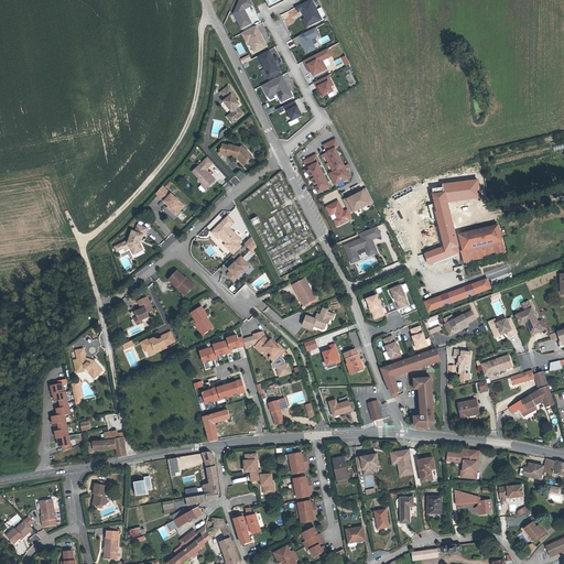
[(253,4),(250,0),(241,0),(240,1),(234,13),(241,29),(251,23),(246,13),(245,13),(242,10),(253,4)]
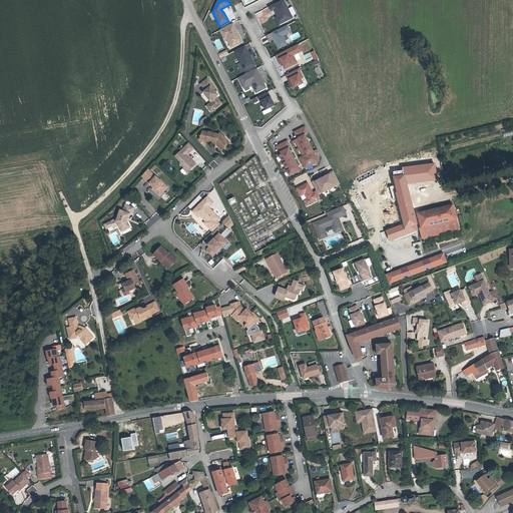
[(275,9),(278,16),(279,17),(280,16),(283,23),(293,18),(284,0),(282,0),(276,3),(278,7),(275,9)]
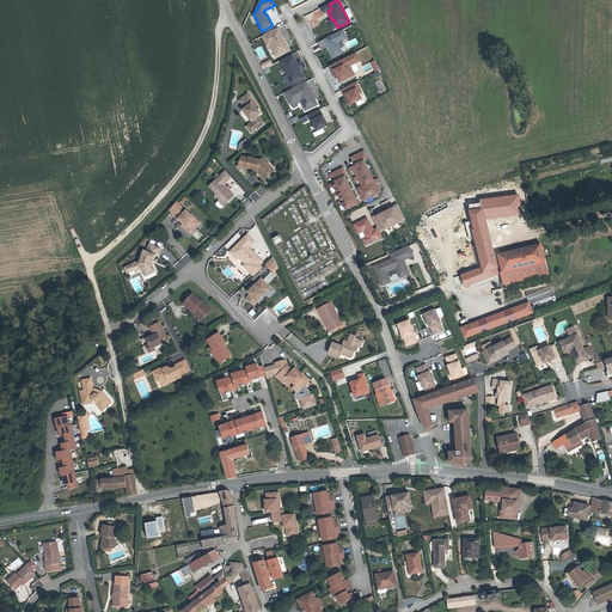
[(279,28),(263,36),(265,42),(268,41),(276,57),(289,50),(282,36),(280,37),(279,35),(281,34),(279,28)]
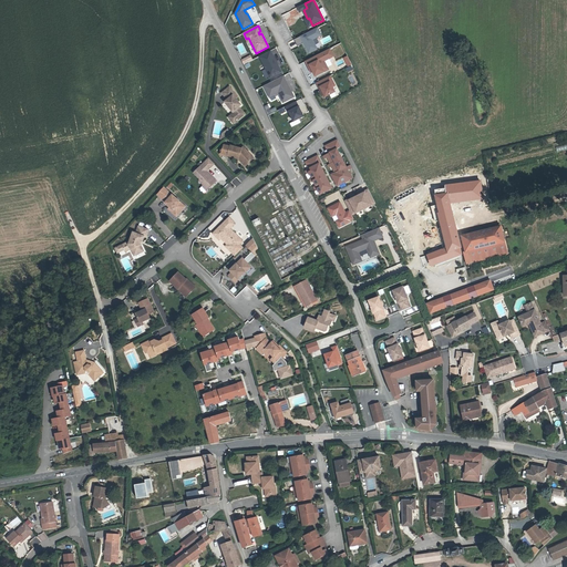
[(318,28),(295,40),(298,47),(305,43),(307,48),(305,49),(308,53),(317,49),(312,40),(321,35),(318,28)]
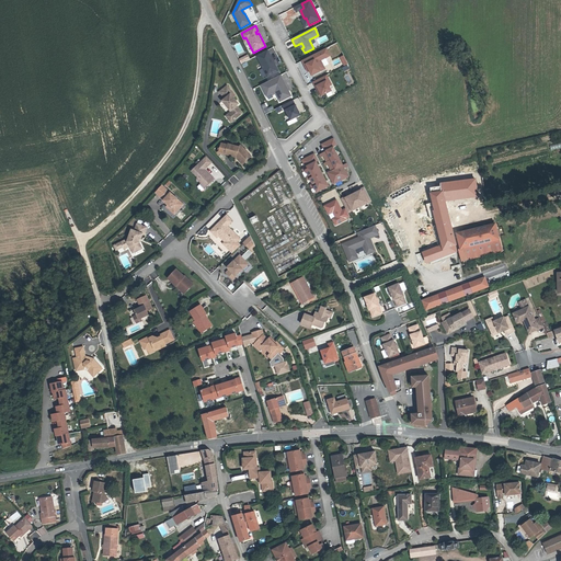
[(233,45),(238,55),(244,52),(240,42),(233,45)]
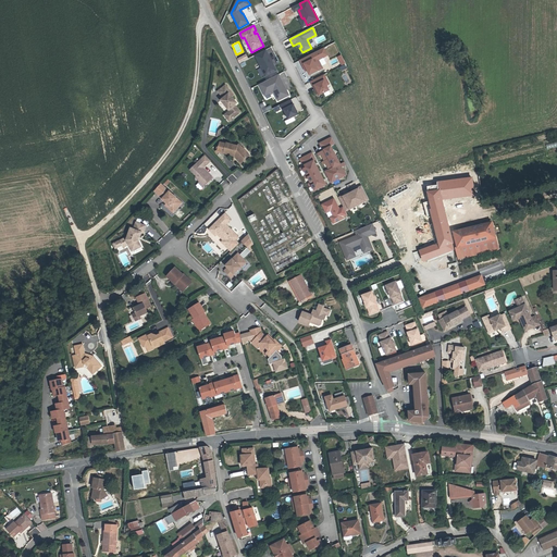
[(324,48),(300,60),(304,67),(306,66),(310,75),(323,69),(319,60),(327,56),(324,48)]
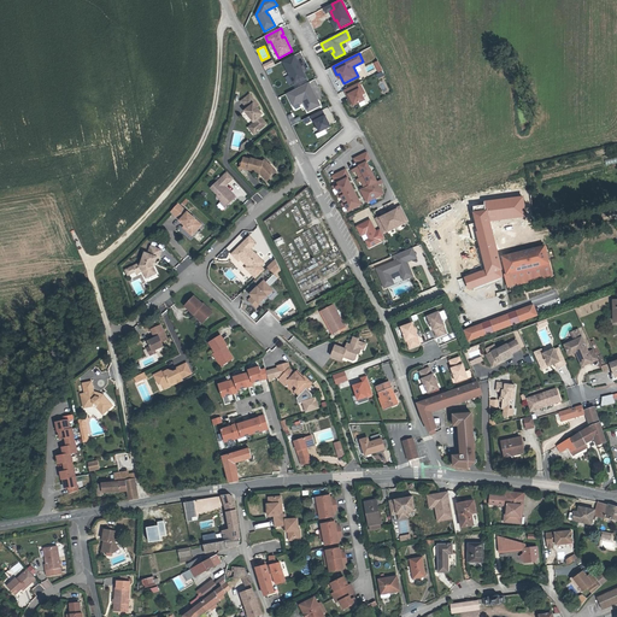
[(294,56),(282,62),(294,84),(306,78),(294,56)]
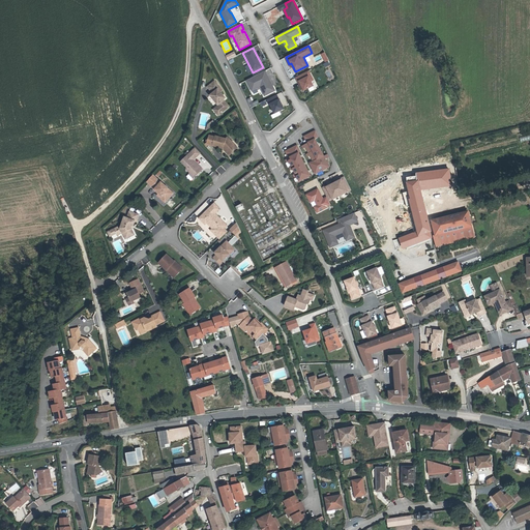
[(228,60),(236,56),(234,51),(225,55),(228,60)]
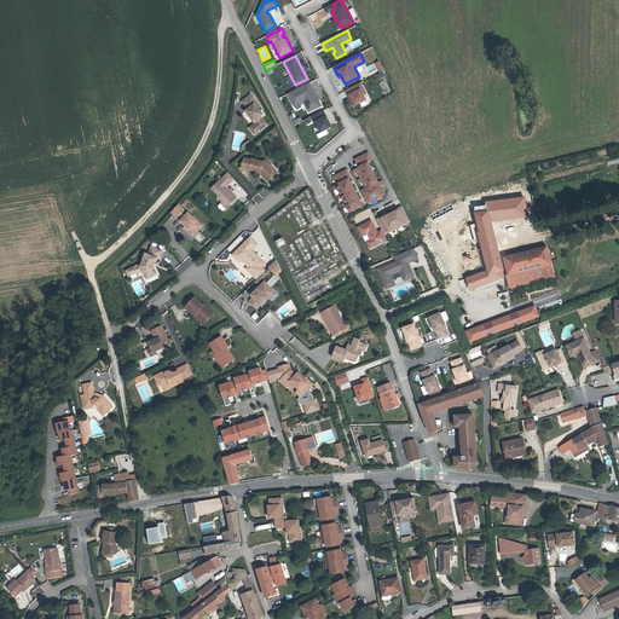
[(374,63),(380,73),(385,70),(379,61),(374,63)]
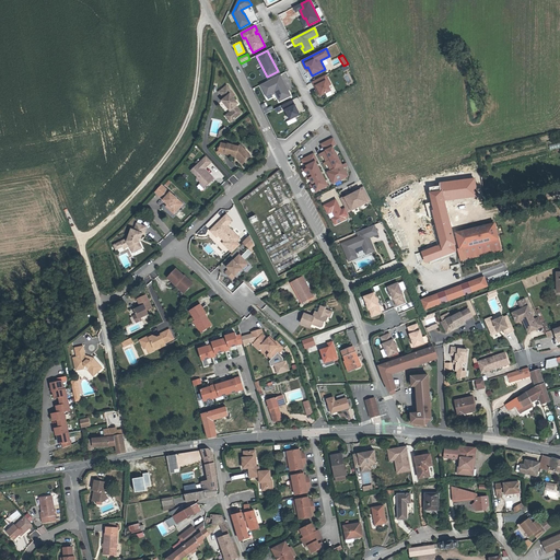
[(280,76),(260,84),(266,96),(271,93),(270,91),(275,89),(277,92),(276,93),(279,101),(290,95),(280,76)]
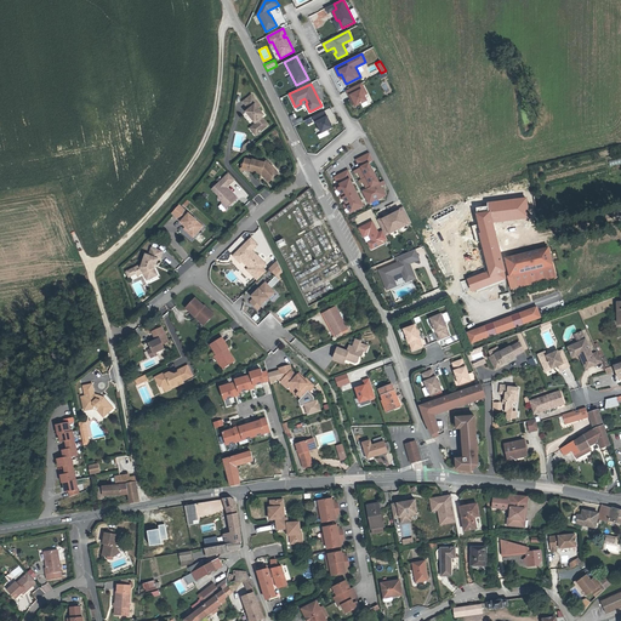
[(362,84),(347,91),(355,107),(366,101),(364,96),(366,93),(362,84)]
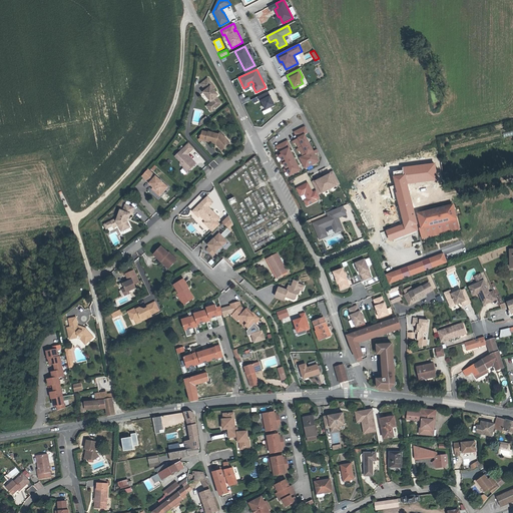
[(208,80),(201,86),(206,91),(203,94),(211,103),(209,106),(213,111),(222,104),(215,97),(216,97),(214,94),(216,93),(210,87),(212,85),(208,80)]
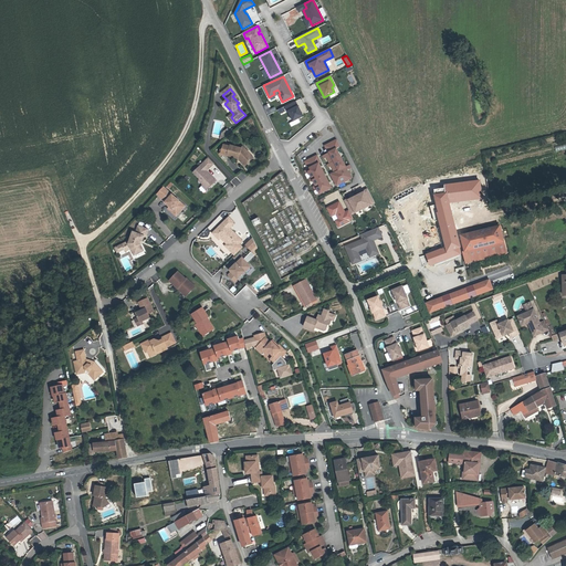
[(295,101),(284,106),(287,112),(289,112),(294,122),(304,116),(295,101)]
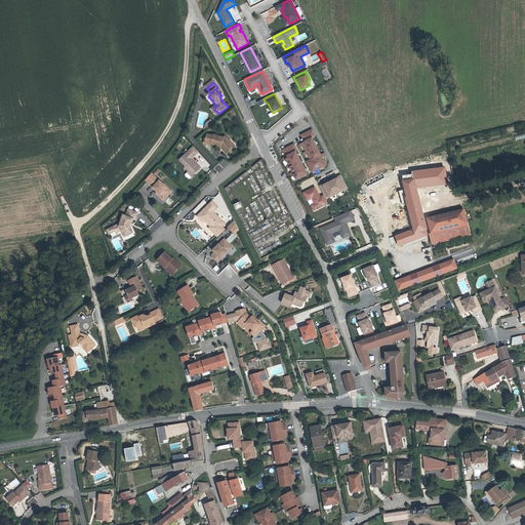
[(305,159),(311,172),(327,165),(322,155),(320,155),(313,137),(316,136),(313,128),(299,134),(304,142),(297,145),(300,152),(301,151),(306,159),(305,159)]
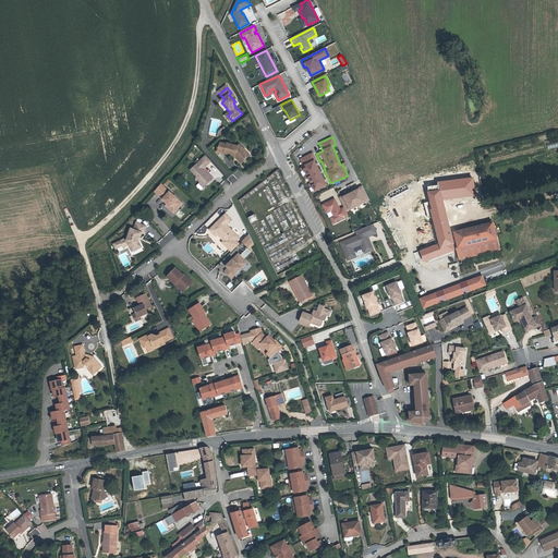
[(238,148),(227,145),(227,146),(225,155),(234,158),(238,159),(237,160),(241,165),(247,159),(242,153),(243,150),(239,146),(238,148)]
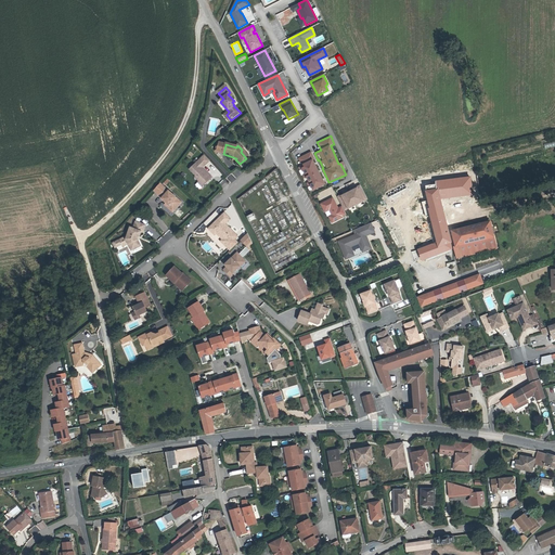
[(299,167),(309,191),(324,184),(310,152),(297,157),(301,166),(299,167)]
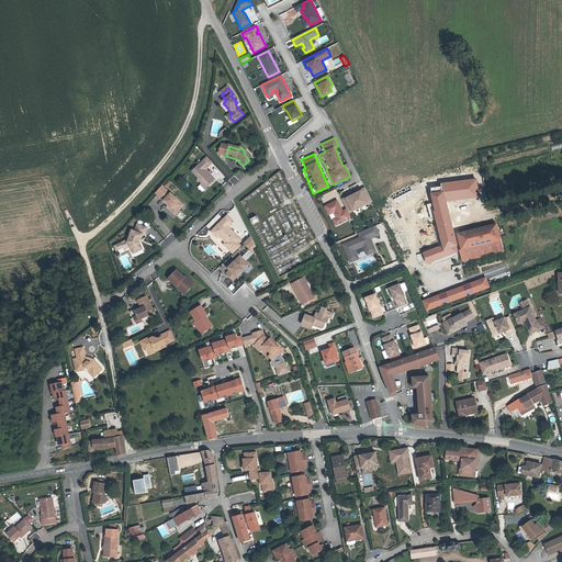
[(203,163),(209,168),(213,164),(208,158),(203,163)]
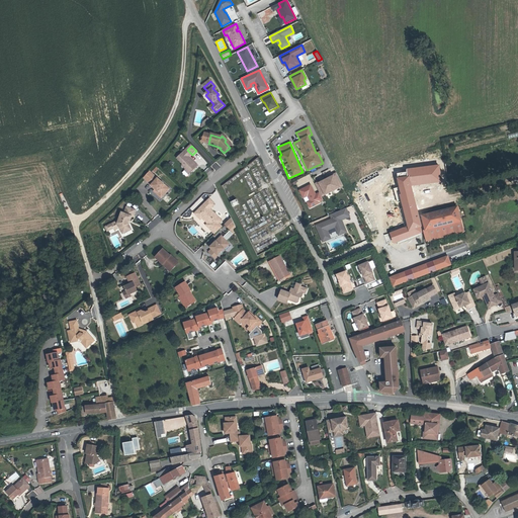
[(187,150),(177,160),(183,165),(182,166),(186,170),(190,174),(198,167),(189,158),(192,155),(187,150)]
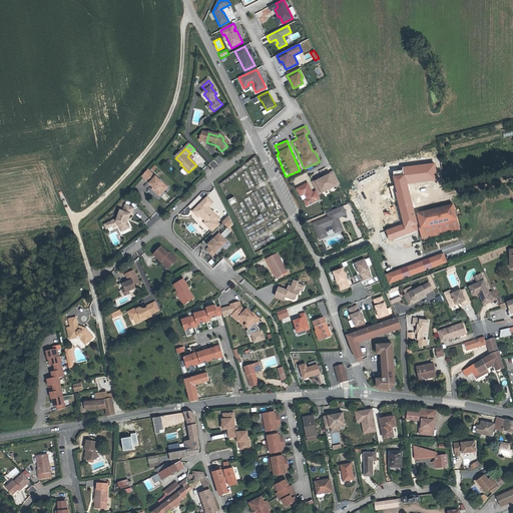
[(217,163),(221,160),(218,157),(202,170),(206,174),(218,164),(217,163)]
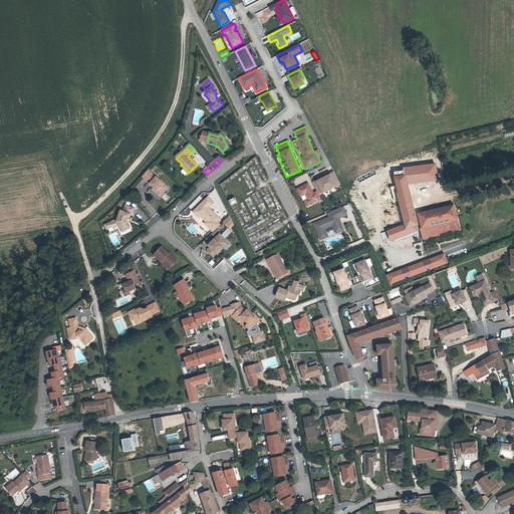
[(403,228),(415,226),(411,209),(409,210),(406,196),(406,186),(408,185),(438,181),(437,174),(432,175),(419,176),(418,168),(403,169),(404,172),(395,173),(397,186),(393,188),(395,201),(383,203),(384,208),(396,206),(401,226),(387,229),(389,237),(404,233),(403,228)]
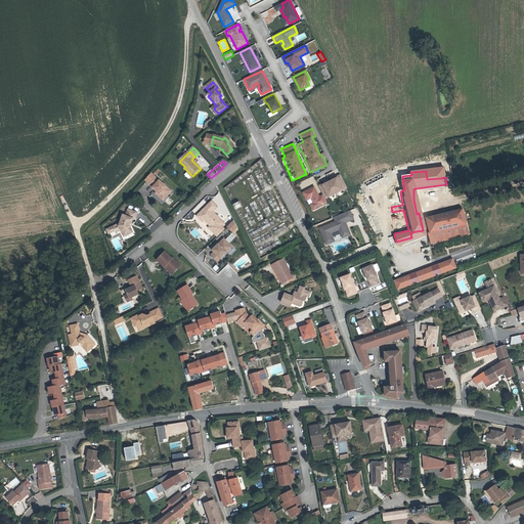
[(145,181),(150,185),(157,178),(151,174),(145,181)]
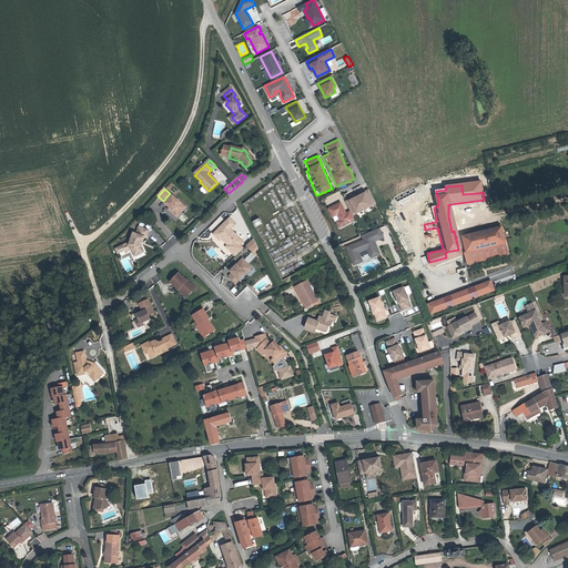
[(351,202),(347,204),(351,211),(353,215),(376,203),(371,192),(366,194),(365,193),(350,201),(351,202)]
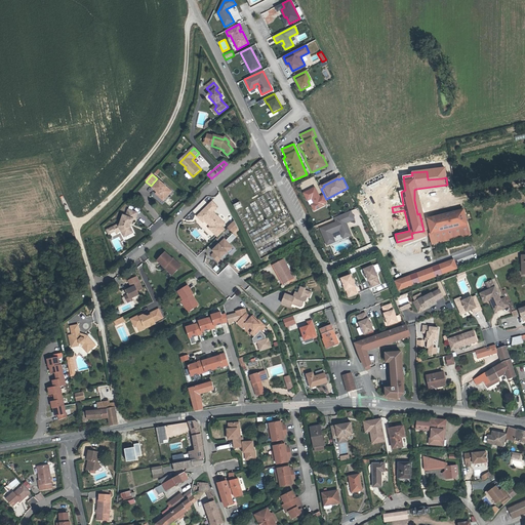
[(172,192),(157,178),(151,186),(154,189),(153,189),(158,193),(165,200),(172,192)]
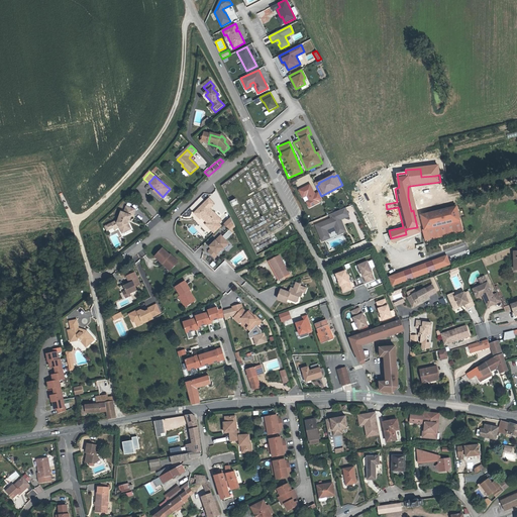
[(310,185),(299,190),(303,198),(307,196),(309,200),(307,202),(309,207),(319,202),(319,201),(322,200),(321,196),(319,192),(315,195),(314,192),(310,185)]
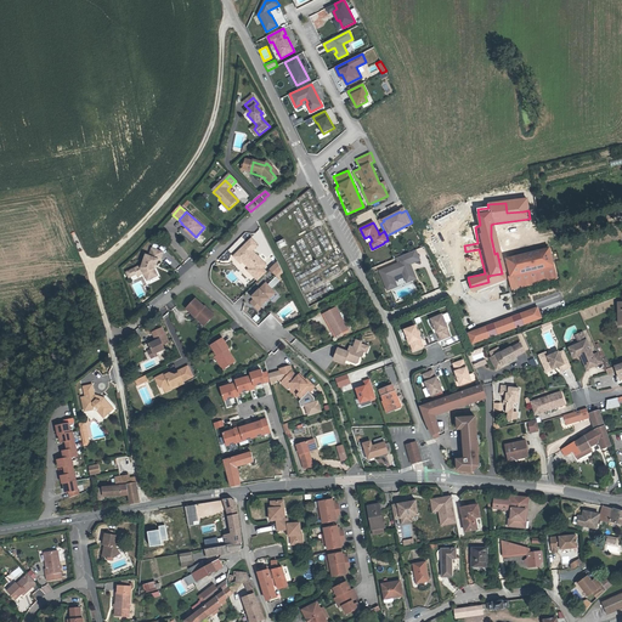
[(196,237),(187,228),(185,231),(194,239),(196,237)]
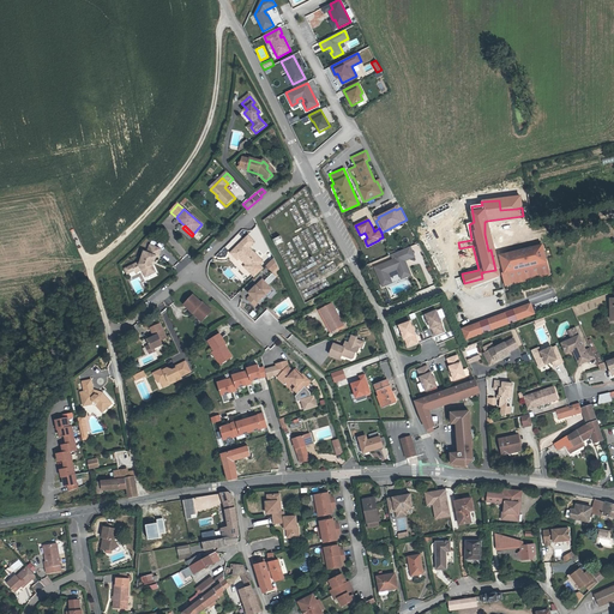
[(248,235),(230,254),(238,260),(242,257),(248,263),(246,265),(245,268),(251,275),(263,263),(248,248),(254,244),(248,235)]
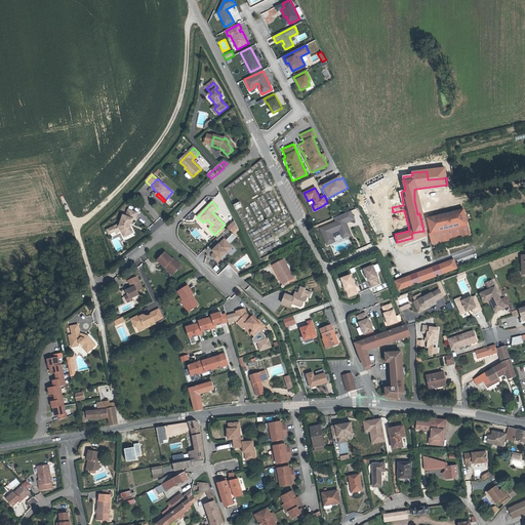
[(135,219),(138,212),(127,208),(126,217),(123,216),(120,228),(124,238),(130,235),(128,232),(131,231),(130,227),(131,225),(132,225),(133,220),(135,219)]
